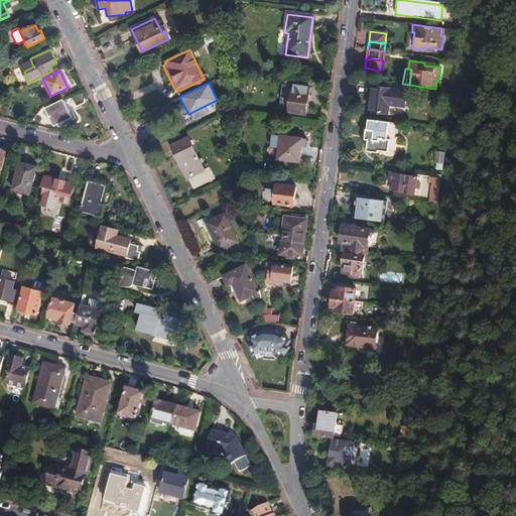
[(305,113),(308,88),(291,86),(288,110),(290,111),(290,114),(297,116),(297,112),(305,113)]
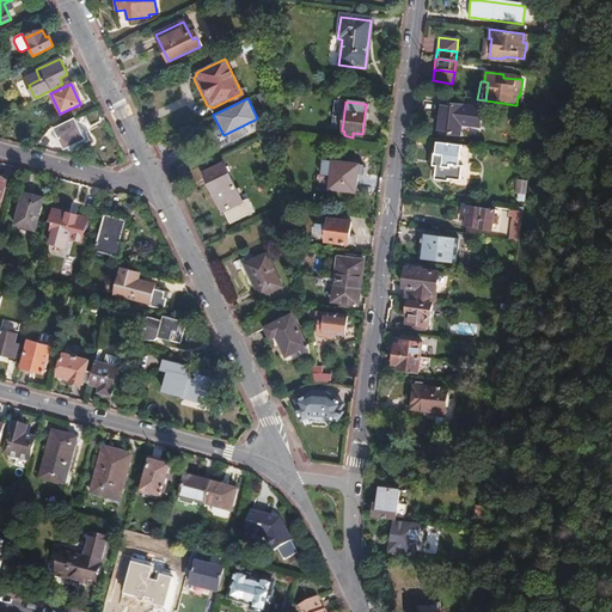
[(482,109),(444,103),(439,133),(459,135),(460,124),(479,128),(482,109)]
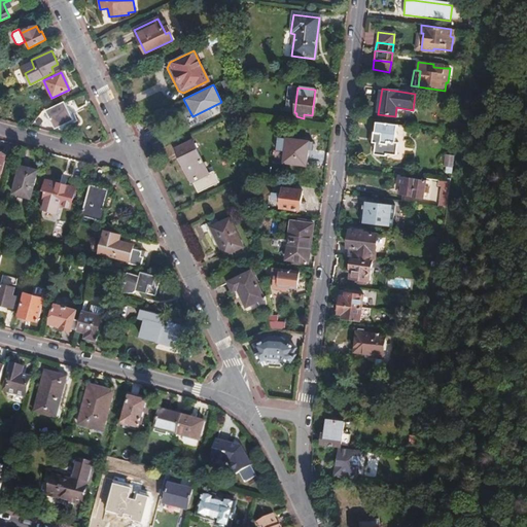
[(72,119),(65,102),(46,110),(55,128),(72,119)]
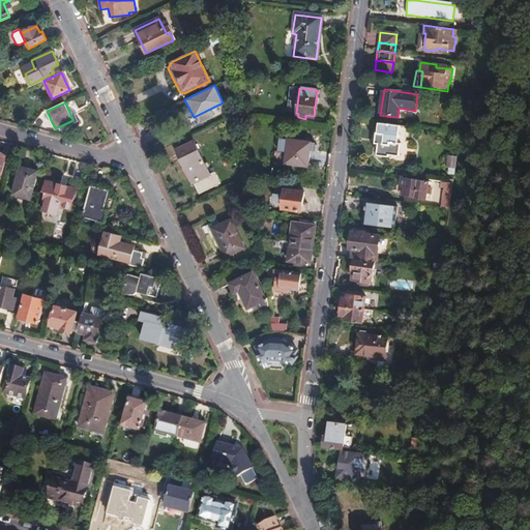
[(379,135),(376,156),(388,157),(388,155),(400,156),(402,144),(398,143),(399,126),(378,124),(377,134),(379,135)]
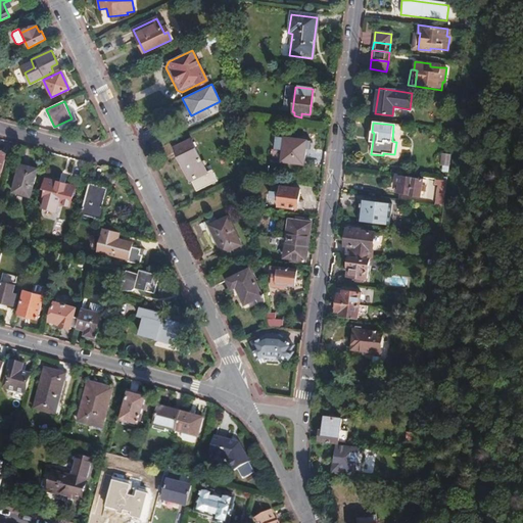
[(305,141),(284,138),(281,161),(302,164),(305,141)]
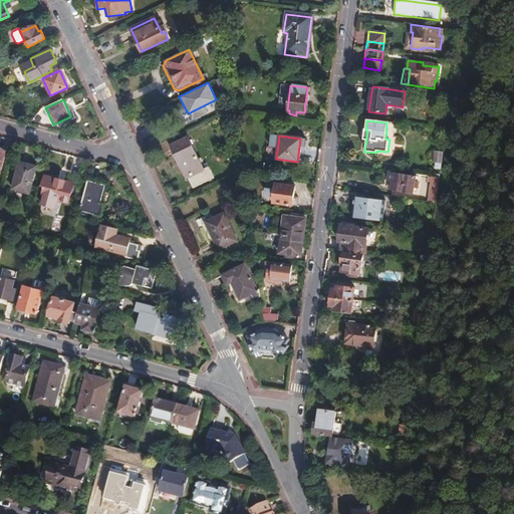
[(186,178),(200,170),(185,139),(171,146),(186,178)]
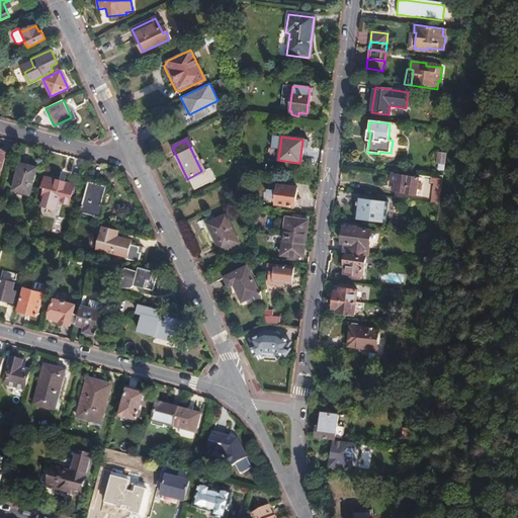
[(437,164),(437,156),(413,153),(412,166),(420,168),(420,165),(425,166),(426,162),(437,164)]
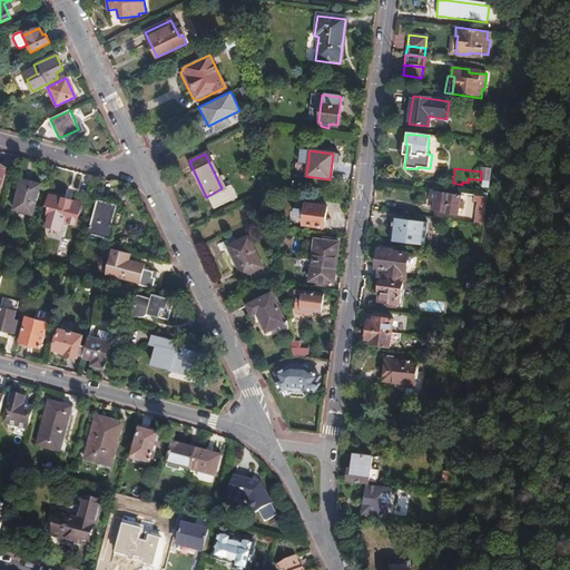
[(39,185),(20,180),(12,210),(31,215),(39,185)]
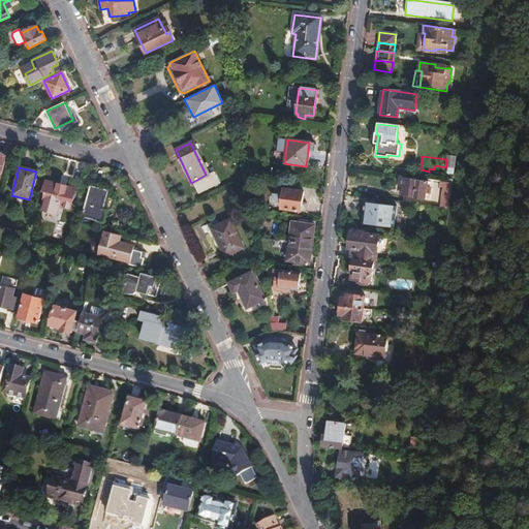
[(423,199),(425,182),(401,179),(399,187),(403,188),(402,196),(423,199)]
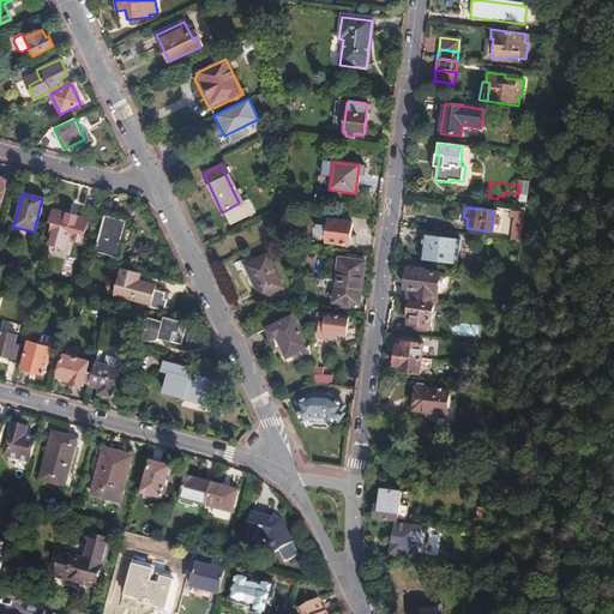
[(86,220),(52,210),(49,222),(52,223),(49,235),(80,244),(86,220)]
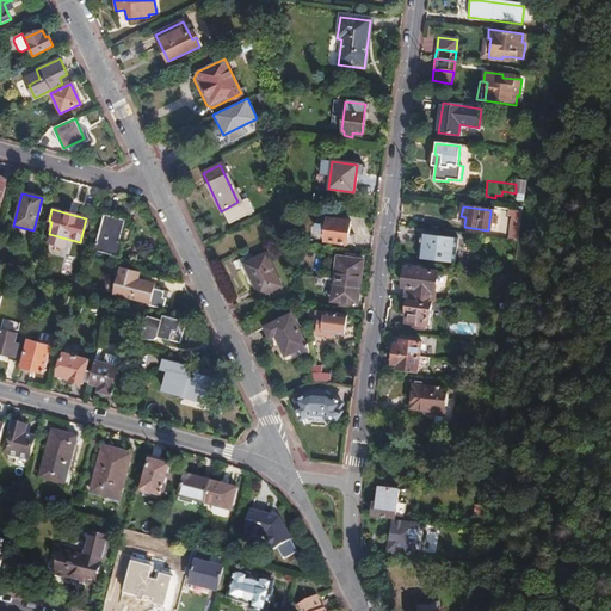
[(124,220),(103,215),(93,251),(118,258),(123,244),(118,241),(124,220)]
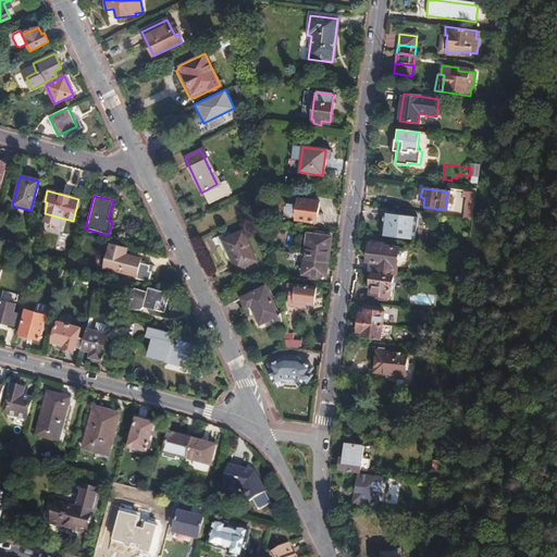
[(465,206),(474,207),(475,199),(466,198),(465,206)]
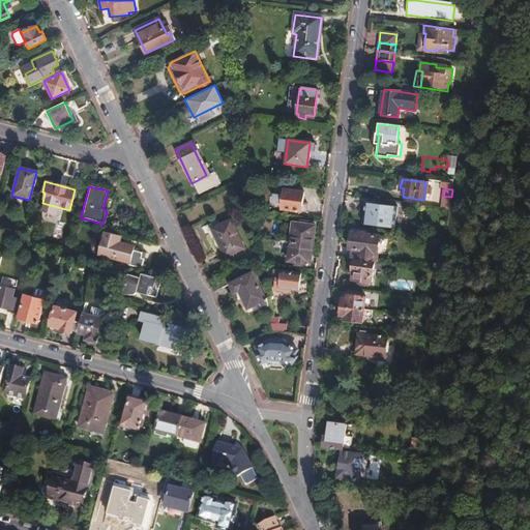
[(300,212),(302,194),(284,190),(281,210),(300,212)]
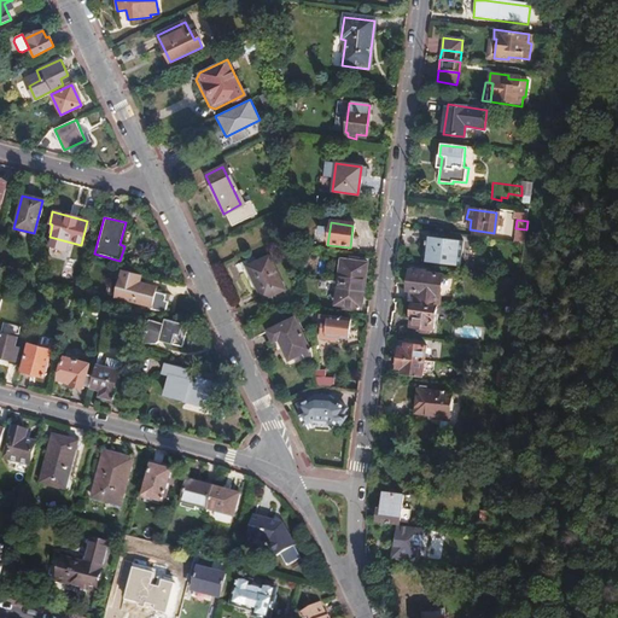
[(423,261),(459,266),(462,243),(425,238),(423,261)]
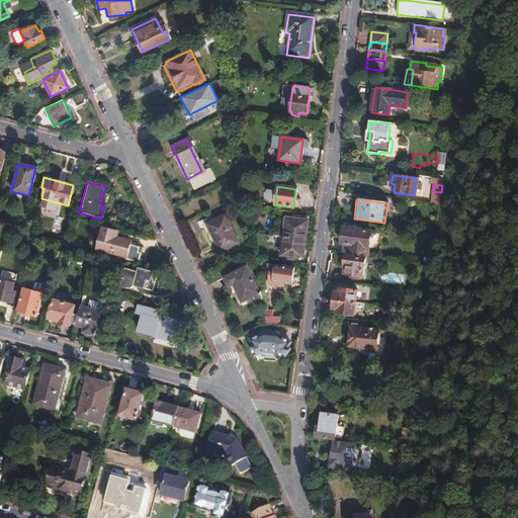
[(238,241),(225,214),(206,224),(220,250),(238,241)]
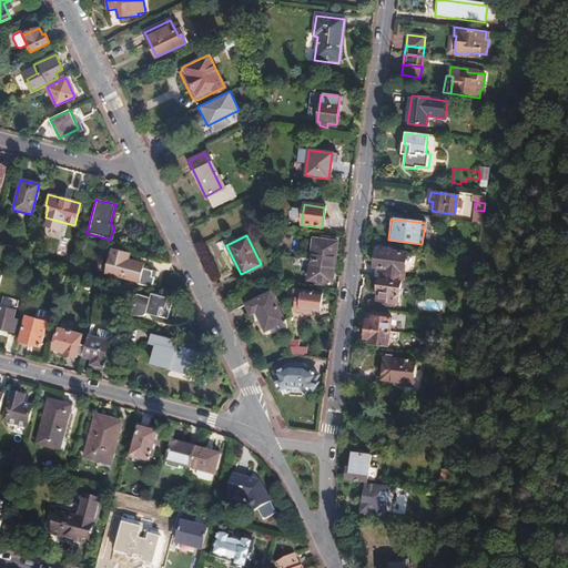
[(310,261),(334,264),(336,243),(328,242),(330,239),(321,237),(320,241),(313,240),(310,261)]
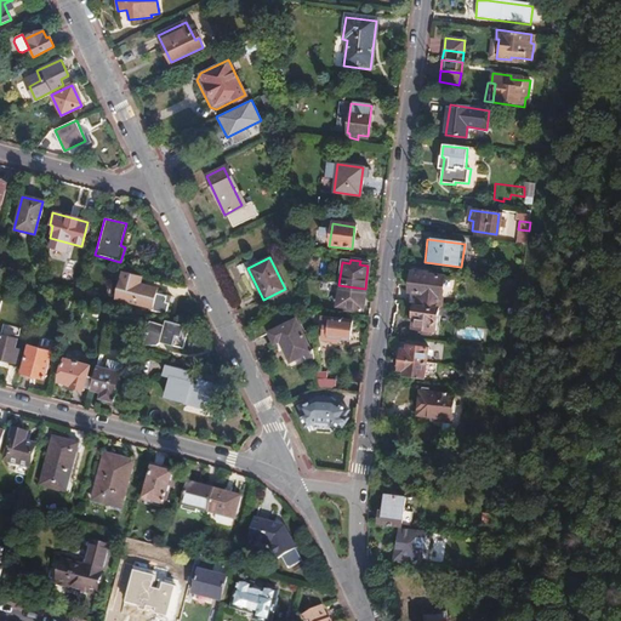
[(140,284),(141,277),(121,271),(114,298),(147,308),(147,311),(149,311),(151,309),(164,313),(167,303),(164,302),(165,295),(155,292),(157,289),(140,284)]
